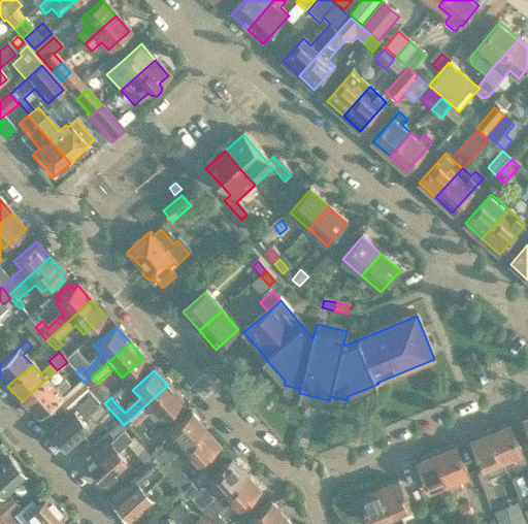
[(55,390),(46,380),(45,380),(22,401),(35,418),(69,388),(64,382),(55,390)]
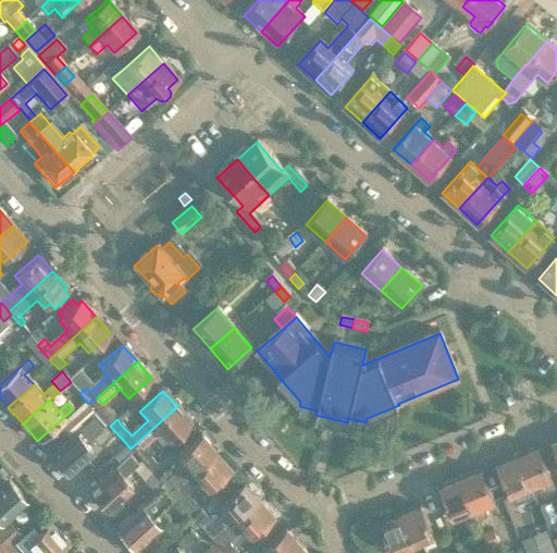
[(65,437),(95,412),(86,403),(74,413),(75,414),(58,428),(65,437)]
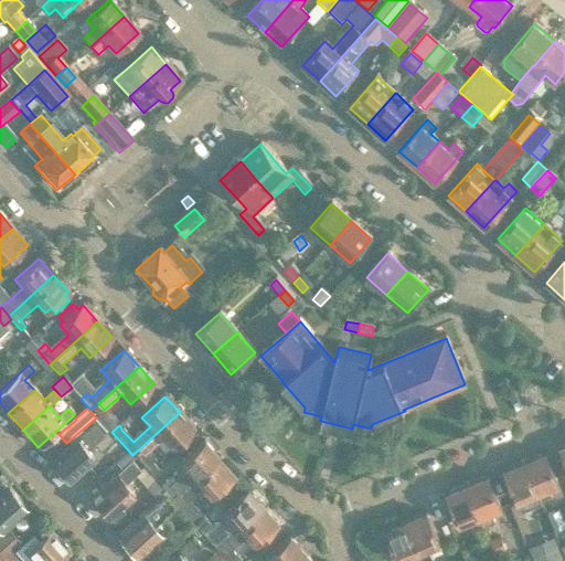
[(171,450),(194,429),(180,412),(132,455),(152,477),(159,472),(151,464),(155,462),(148,454),(162,441),(171,450)]
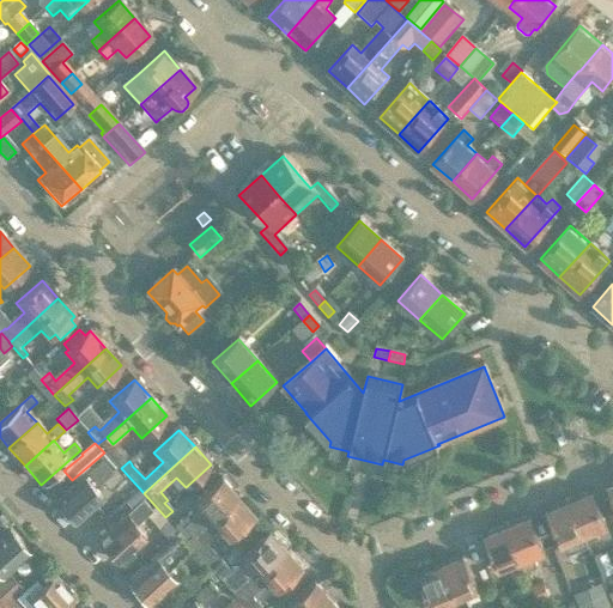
[(107,453),(99,458),(111,473),(120,467),(107,453)]
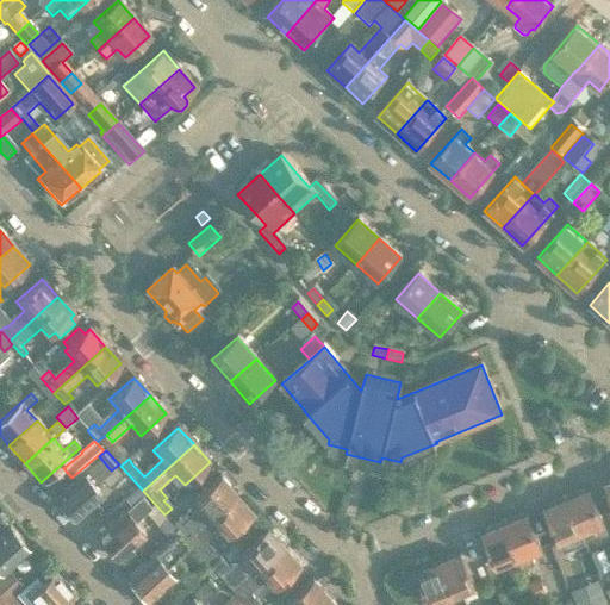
[(123,450),(113,457),(119,465),(129,456),(123,450)]
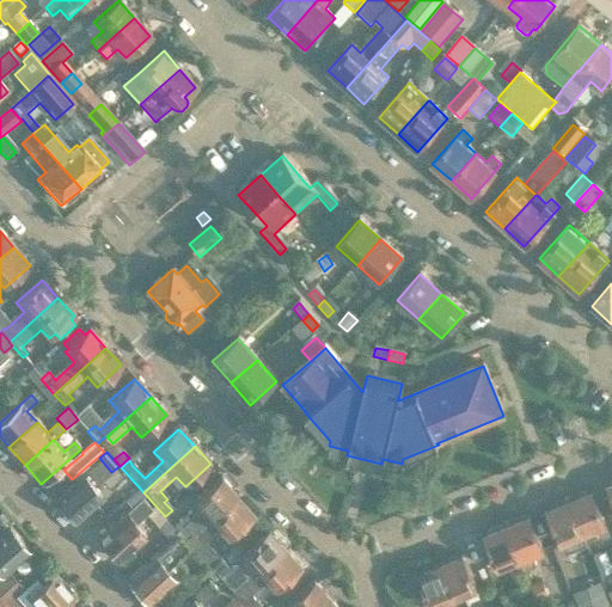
[(95,490),(112,474),(102,461),(56,502),(75,523),(103,500),(95,490)]
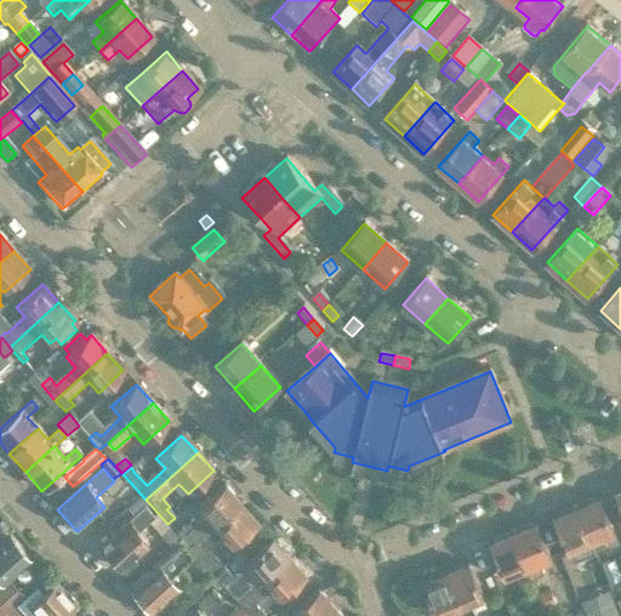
[(191,552),(243,506),(226,488),(199,511),(205,517),(198,524),(194,519),(177,536),(191,552)]
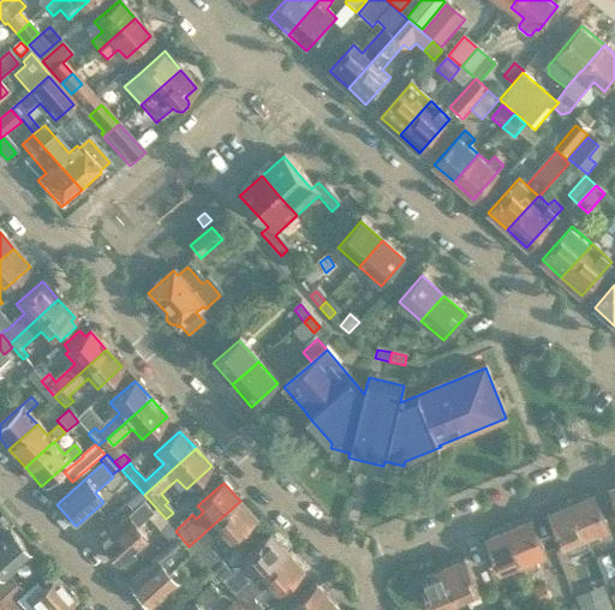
[(143,504),(145,501),(139,494),(126,507),(132,513),(99,543),(119,566),(147,542),(136,528),(151,514),(143,504)]
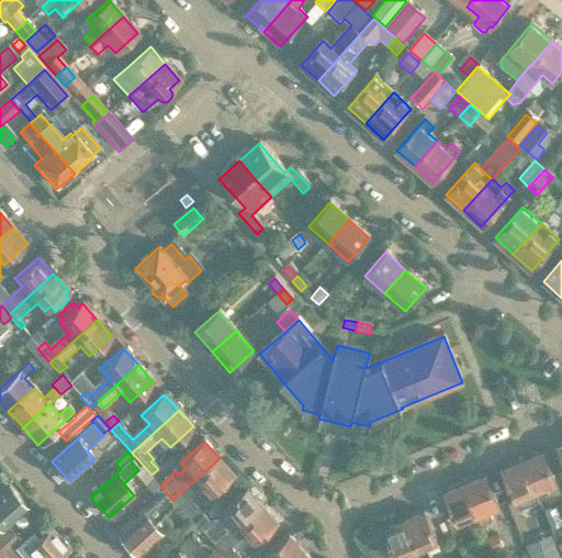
[(544,490),(554,486),(541,454),(520,462),(538,504),(548,500),(544,490)]
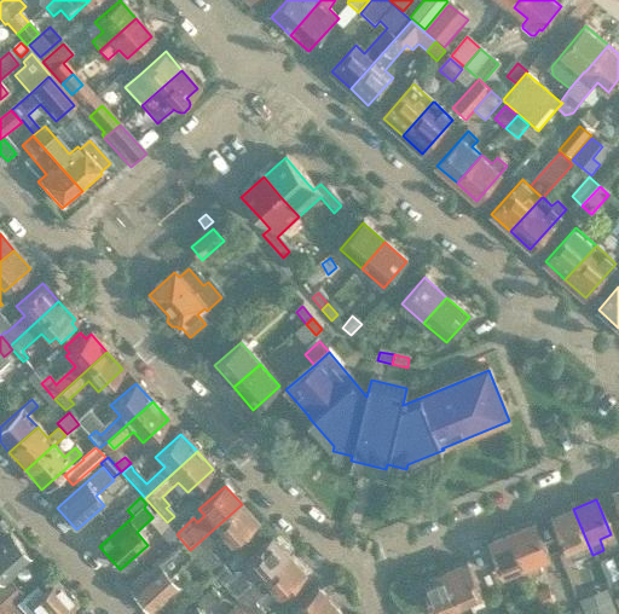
[(231,545),(258,522),(242,504),(190,550),(198,559),(204,554),(208,550),(223,537),(231,545)]
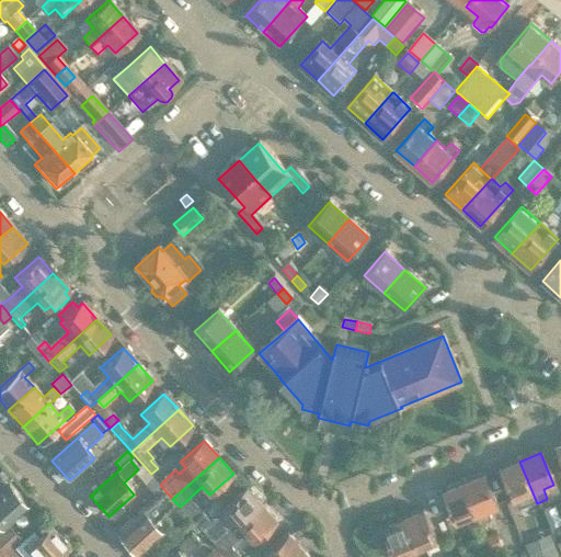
[(519,462),(501,468),(518,511),(537,503),(519,462)]
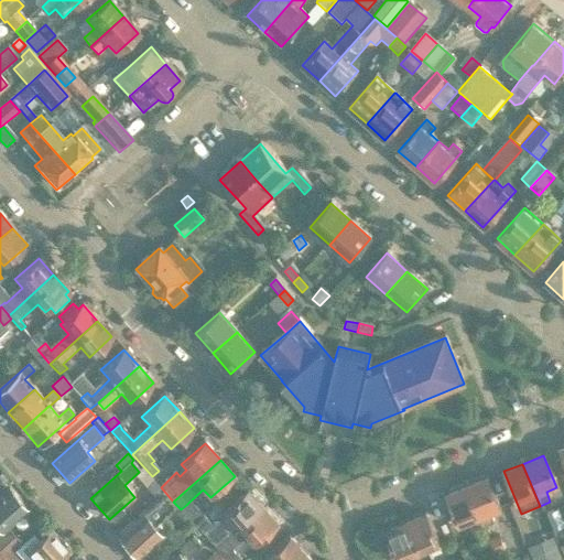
[(490,514),(500,510),(487,477),(466,486),(484,529),(495,525),(490,514)]
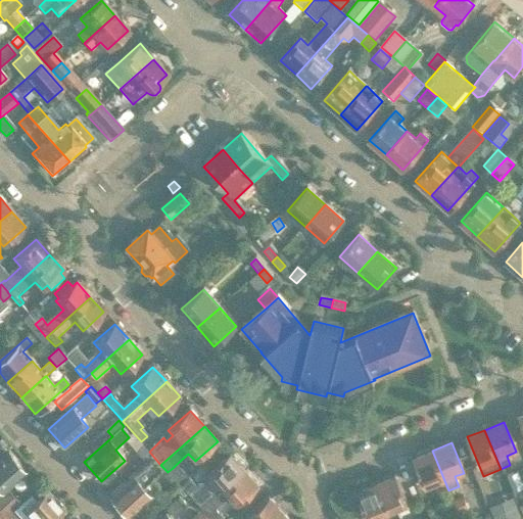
[(144,463),(150,457),(143,446),(136,454),(144,463)]
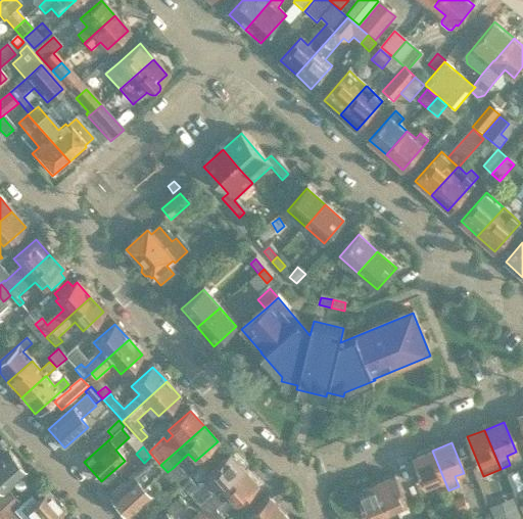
[(439,494),(448,490),(432,451),(414,459),(426,488),(435,484),(439,494)]
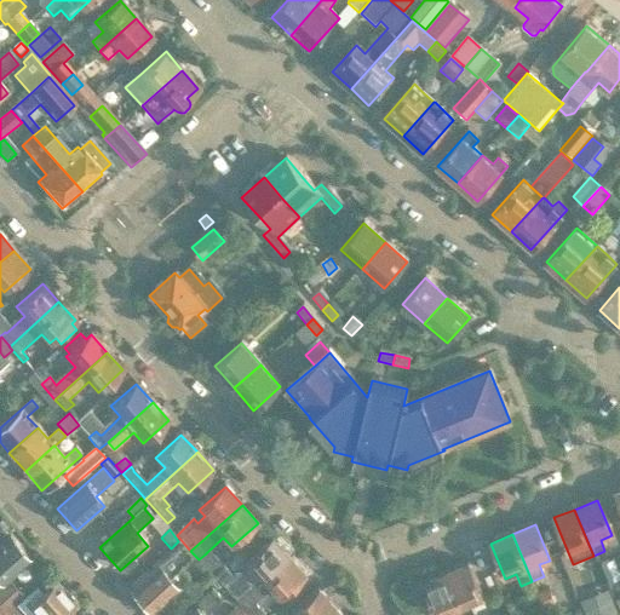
[(0,581),(4,586),(30,562),(10,539),(0,547),(0,581)]
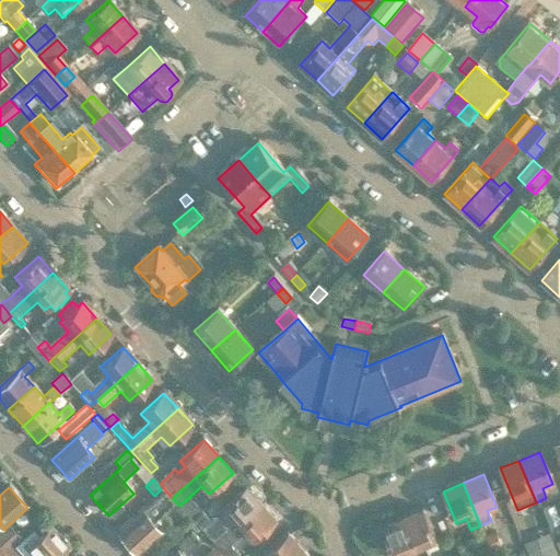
[(193,520),(195,523),(213,545),(260,504),(248,491),(245,487),(221,508),(228,516),(220,522),(219,521),(211,521),(210,522),(201,512),(193,520)]
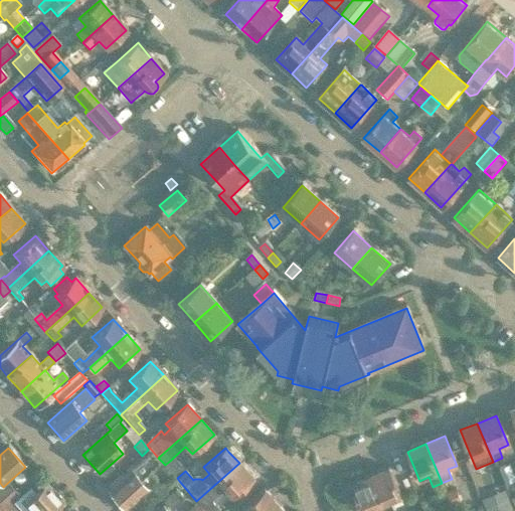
[(145,459),(109,492),(125,510),(147,490),(139,482),(148,474),(158,464),(150,455),(145,459)]
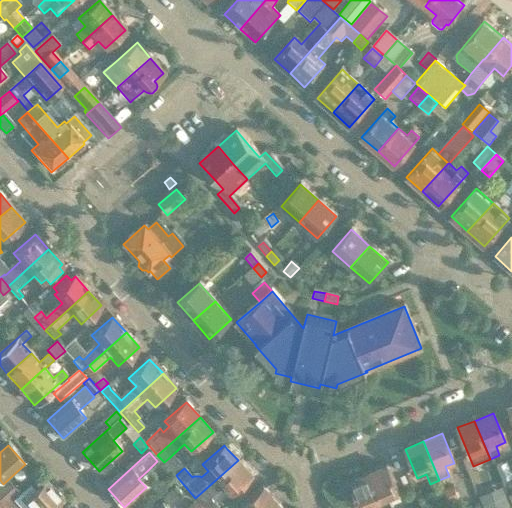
[(169,458),(164,463),(176,475),(184,468),(172,455),(169,458)]
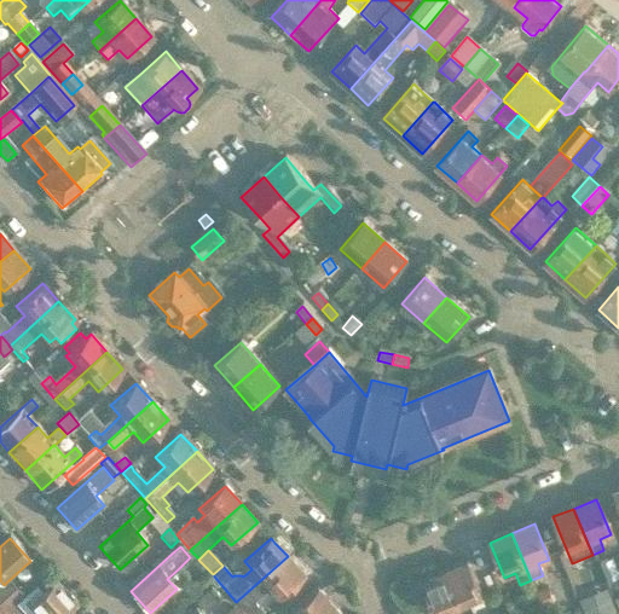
[(277,597),(304,574),(288,556),(236,602),(235,602),(244,613),(261,613),(253,603),(268,589),(277,597)]
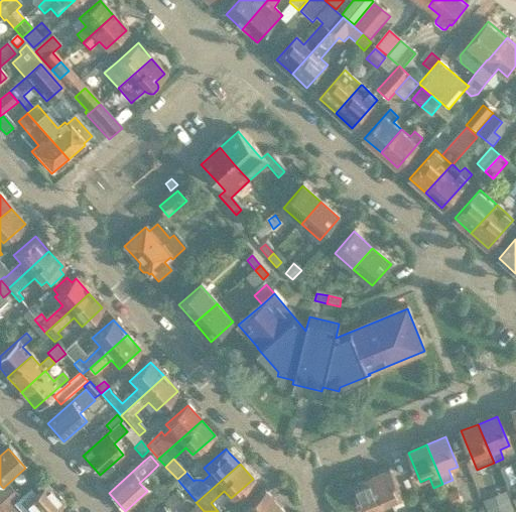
[(506,487),(515,483),(515,481),(511,468),(500,472),(506,487)]
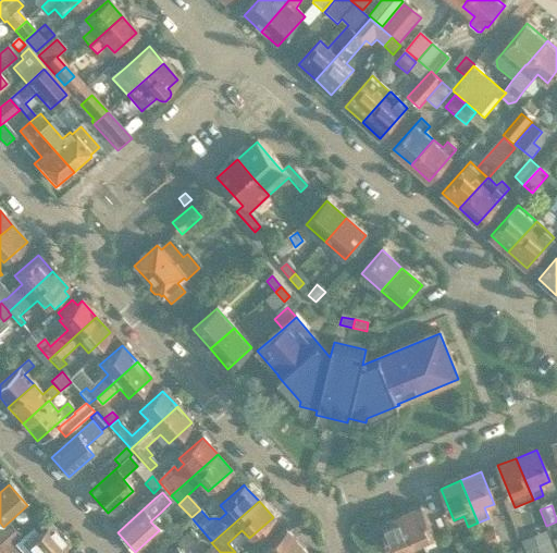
[(424,542),(433,539),(420,506),(399,515),(415,552),(428,552),(424,542)]
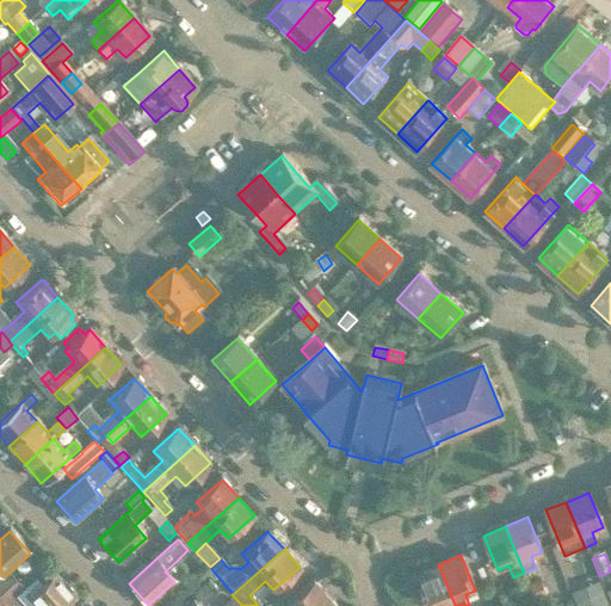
[(455,605),(438,564),(417,574),(419,577),(414,580),(411,583),(409,588),(412,595),(417,598),(421,599),(426,597),(430,605),(439,605),(443,604),(443,605),(455,605)]
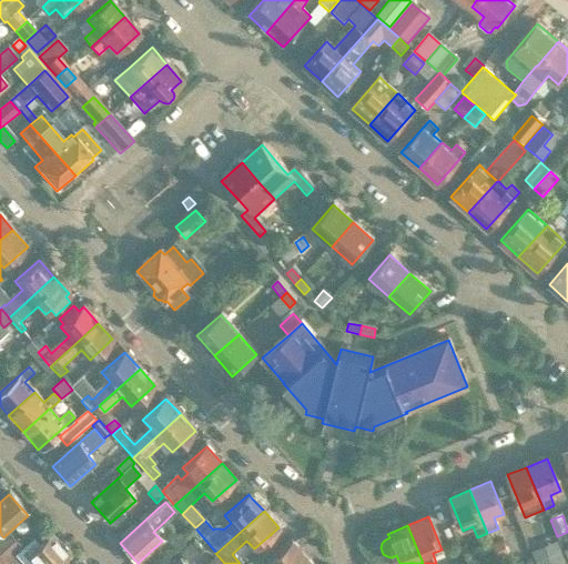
[(199,543),(202,539),(196,533),(192,536),(199,543)]
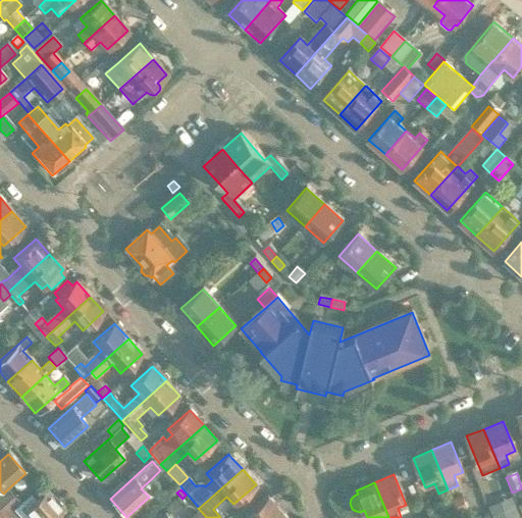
[(56,517),(64,511),(46,491),(35,502),(31,497),(14,511),(19,517),(56,517)]
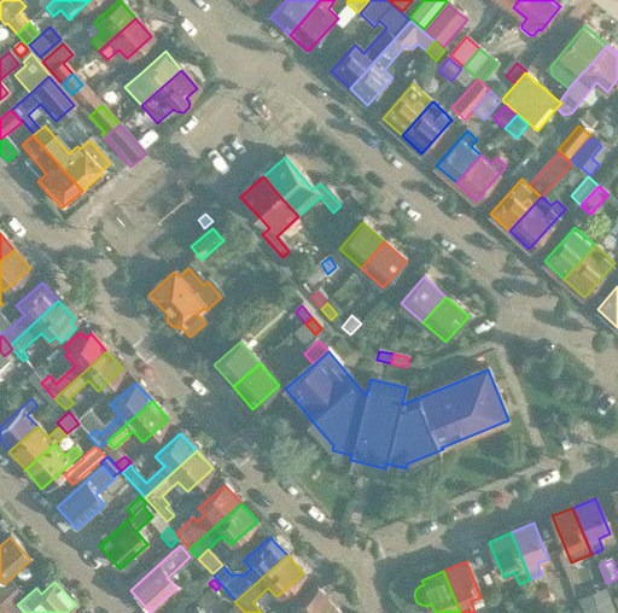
[(10,605),(19,595),(10,584),(0,594),(0,612),(3,612),(10,606),(10,605)]
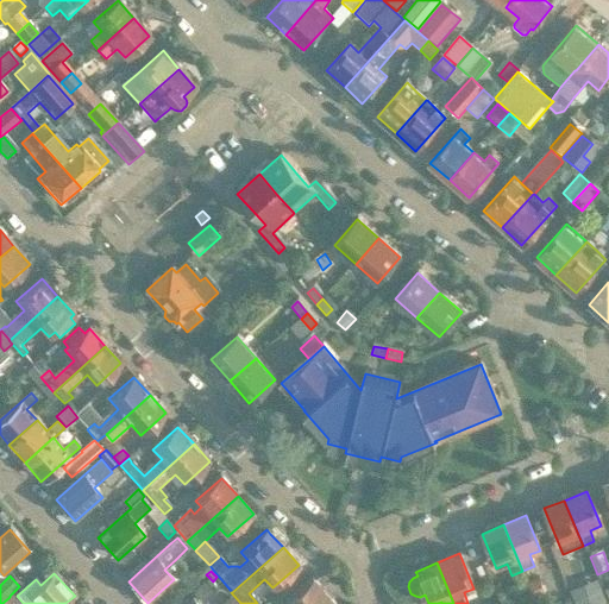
[(315,603),(325,596),(312,579),(284,603),(315,603)]
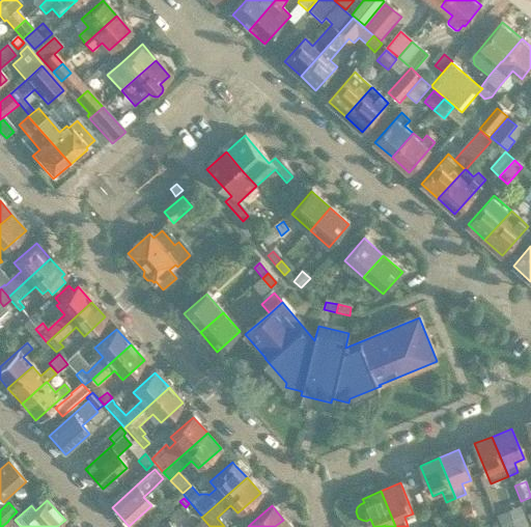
[(465,522),(475,518),(470,506),(459,510),(465,522)]
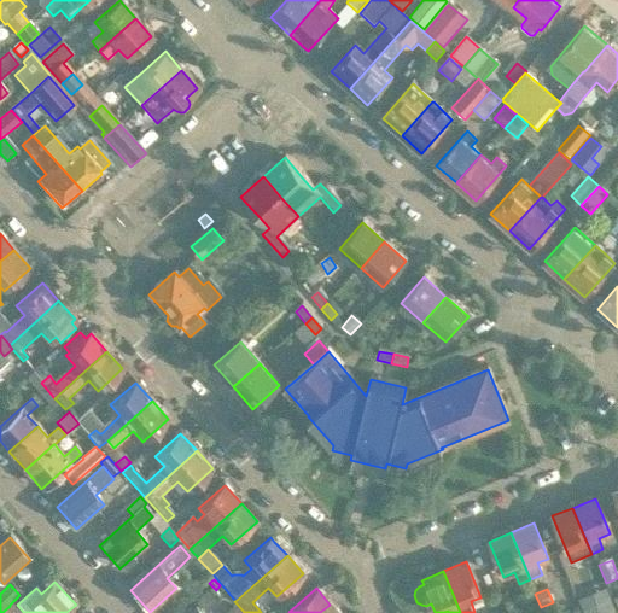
[(210,590),(185,612),(208,612),(220,601),(210,590)]
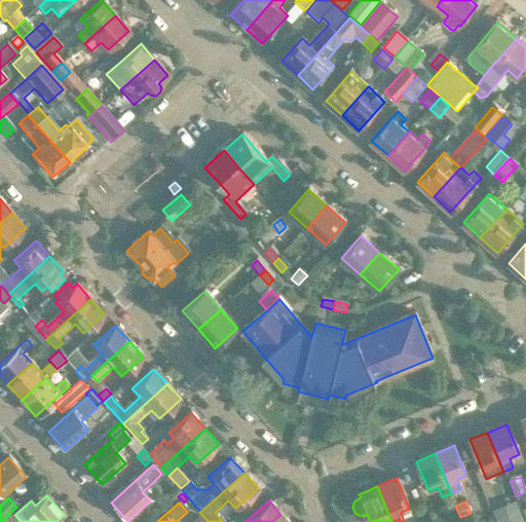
[(524,521),(520,511),(495,521),(524,521)]
